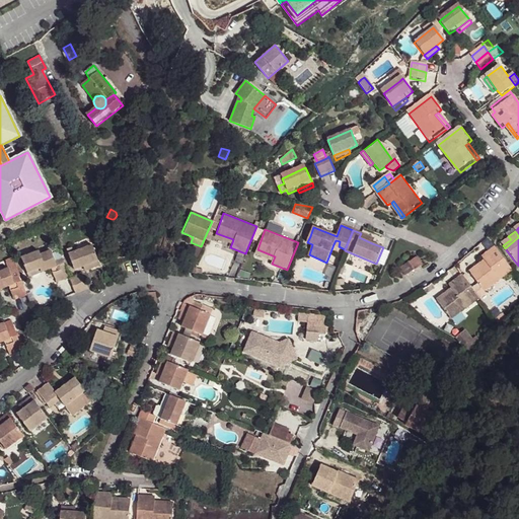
[(233,239),(216,233),(215,236),(232,242),(233,239)]
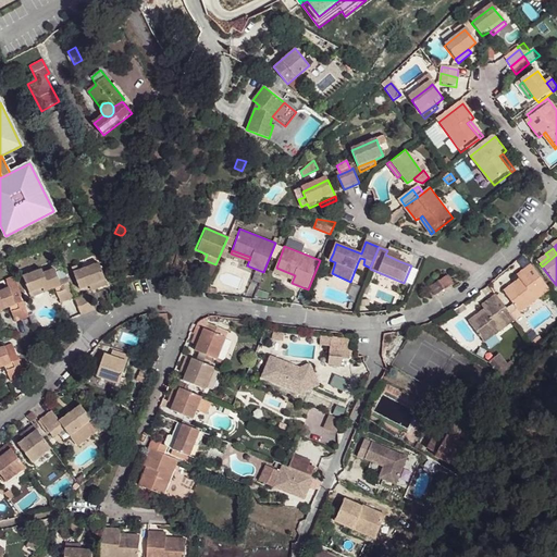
[(385,255),(399,261),(401,257),(387,250),(385,255)]
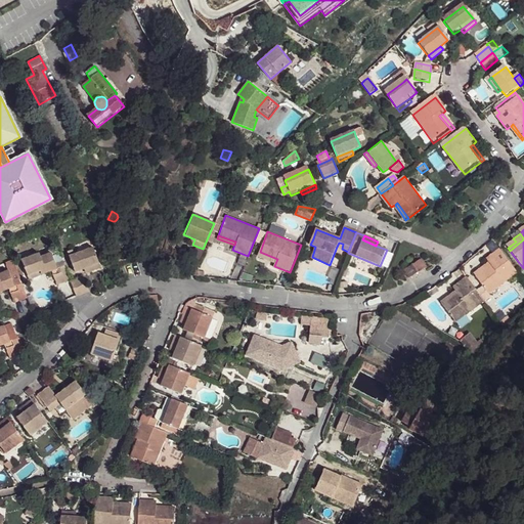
[(69,253),(75,267),(84,263),(98,257),(92,243),(74,250),(69,253)]
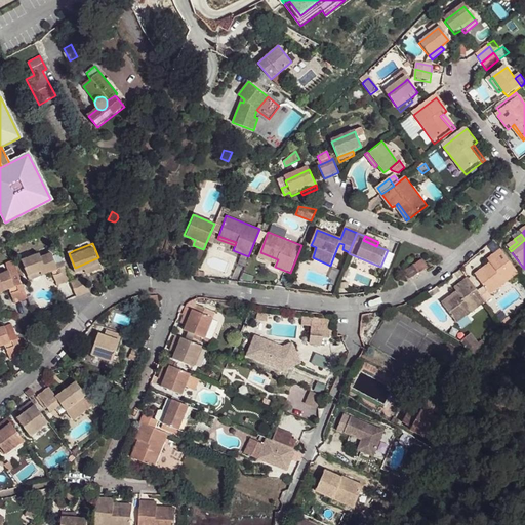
[(190,254),(200,258),(203,249),(193,245),(190,254)]
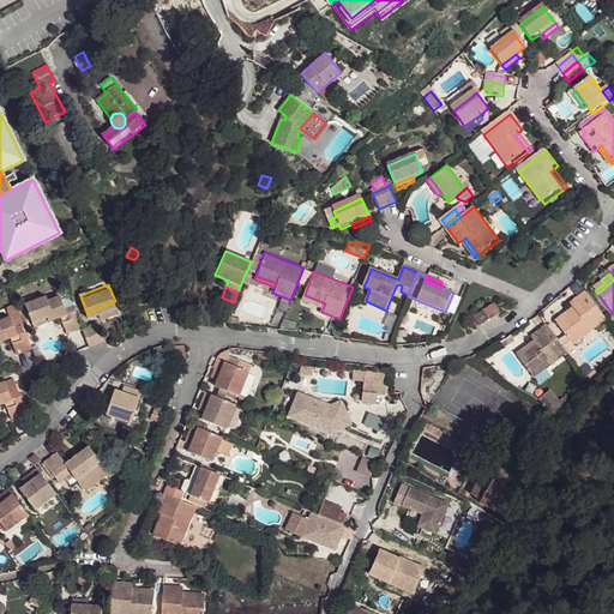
[(25,302),(32,320),(53,312),(54,317),(61,314),(68,330),(83,324),(76,307),(67,312),(65,305),(60,293),(47,299),(46,294),(25,302)]
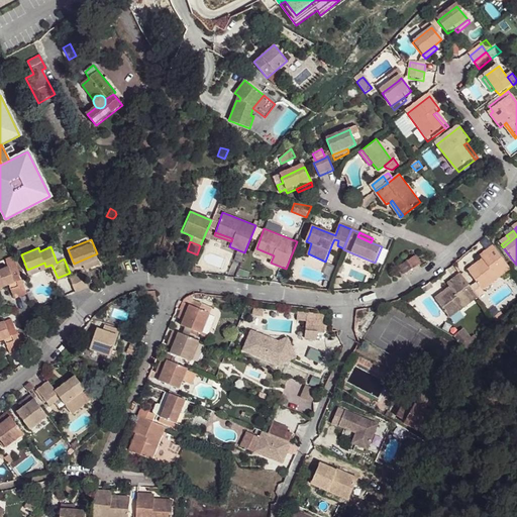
[(486,294),(484,291),(511,270),(493,246),(480,255),(483,260),(485,263),(471,274),(478,284),(473,288),(479,296),(481,298),(486,294)]
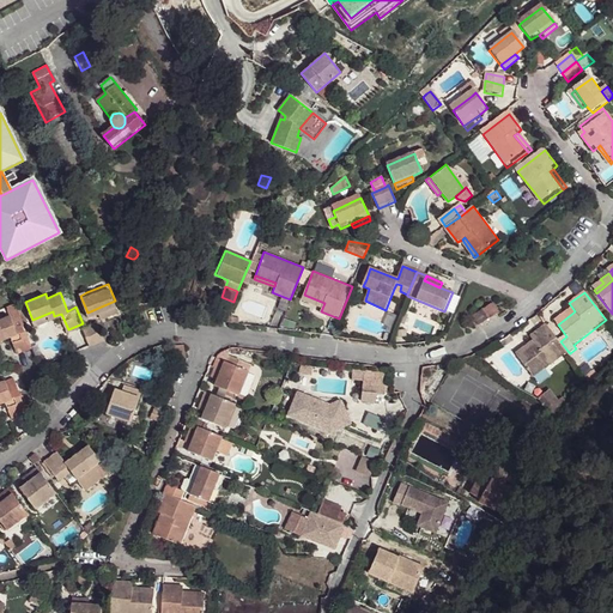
[(304,295),(302,297),(323,305),(325,303),(304,295)]
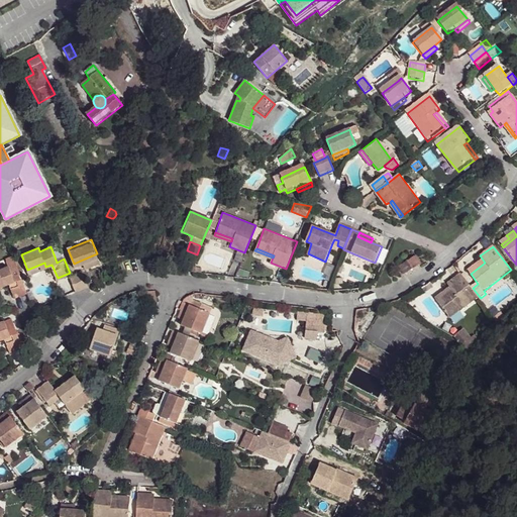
[(382,265),(388,250),(381,248),(375,263),(382,265)]
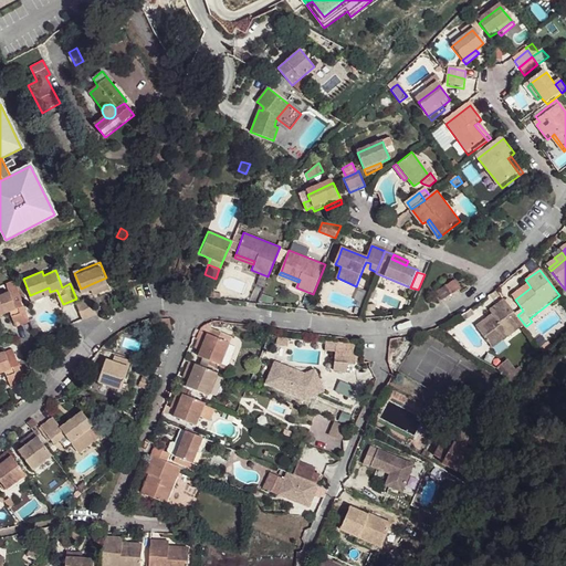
[(67,278),(60,281),(62,287),(70,283),(67,278)]
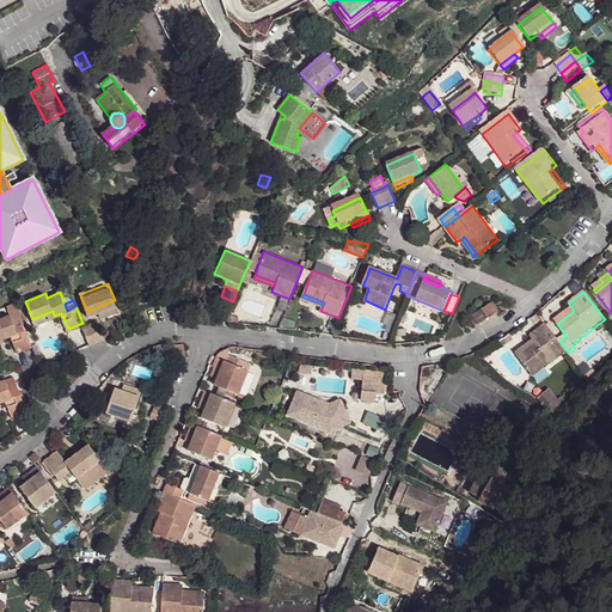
[(101,313),(117,306),(115,300),(98,307),(101,313)]
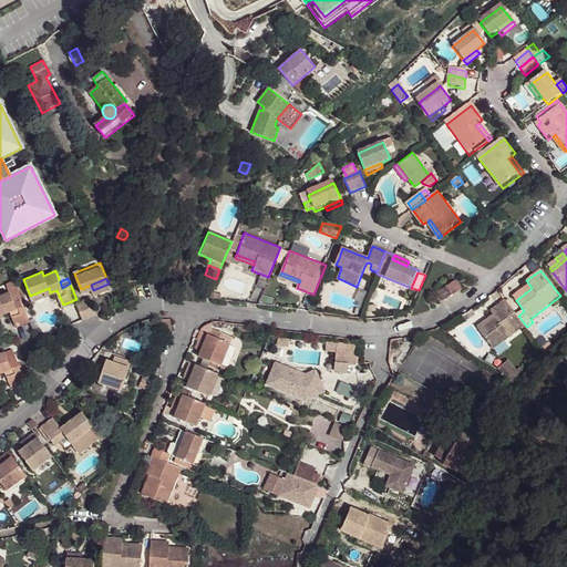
[(453,281),(445,286),(450,292),(456,288),(453,281)]
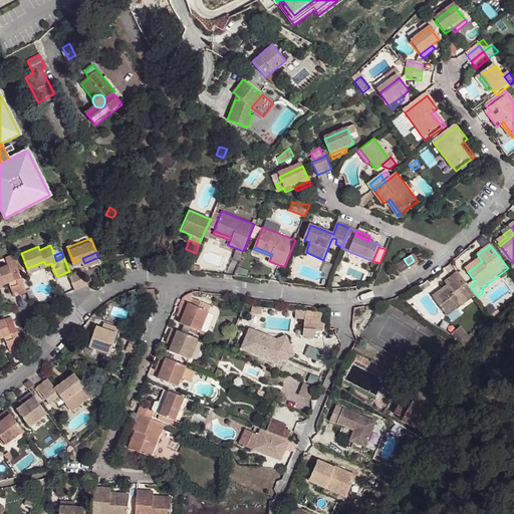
[(13,256),(7,258),(12,273),(19,270),(13,256)]
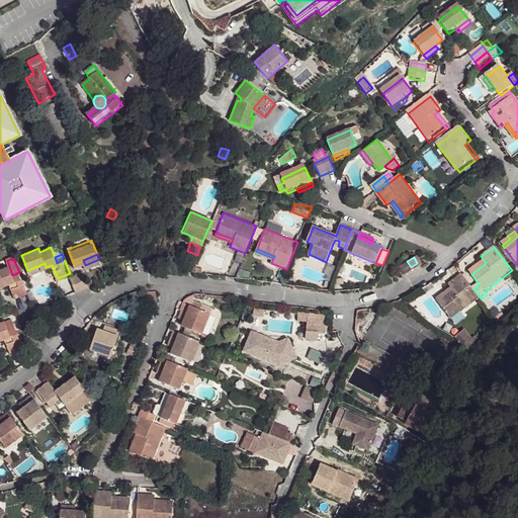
[(486,263),(484,260),(469,272),(471,274),(486,263)]
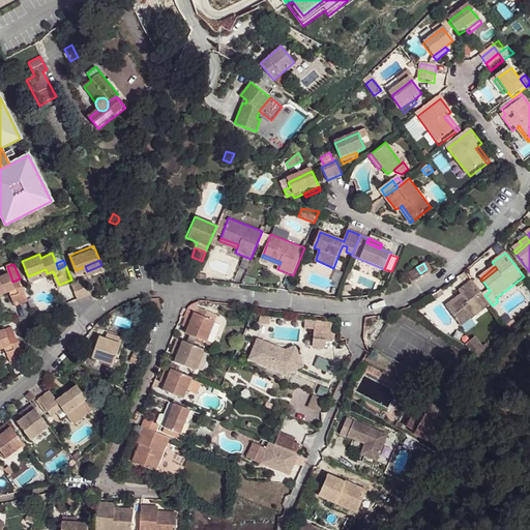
[(420,273),(416,267),(408,271),(413,281),(421,276),(420,273)]
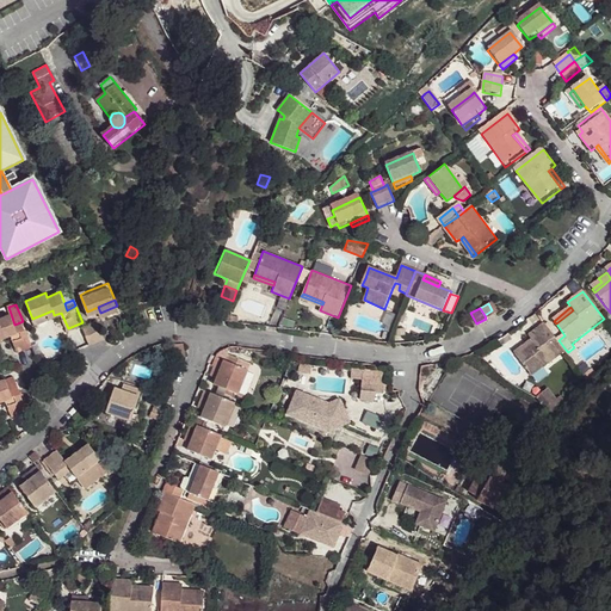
[(53,310),(32,319),(35,323),(54,315),(53,310)]
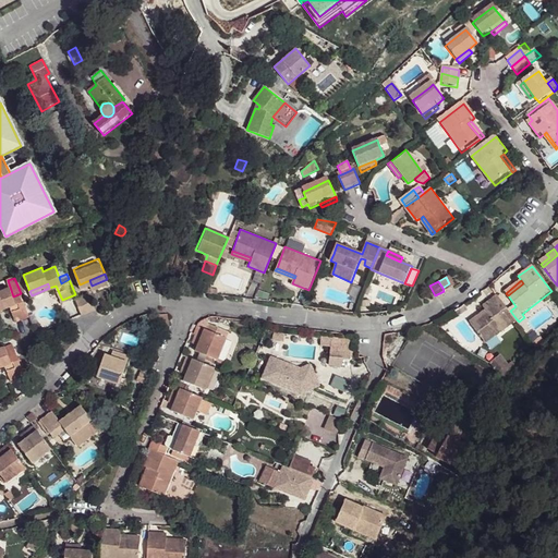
[(0,303),(2,302),(3,306),(10,304),(15,318),(28,313),(23,299),(15,302),(13,296),(9,286),(0,289),(0,303)]
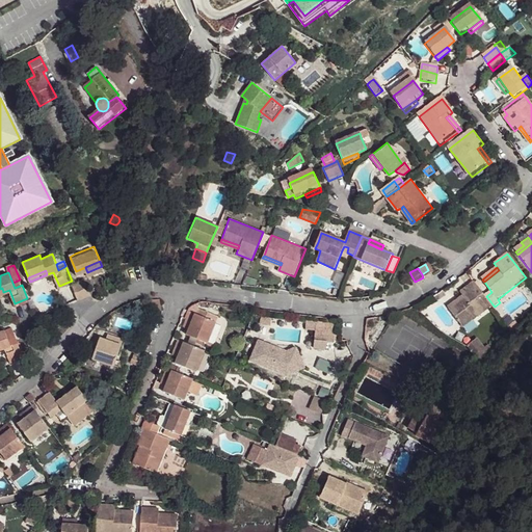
[(91,291),(85,276),(72,282),(78,296),(91,291)]
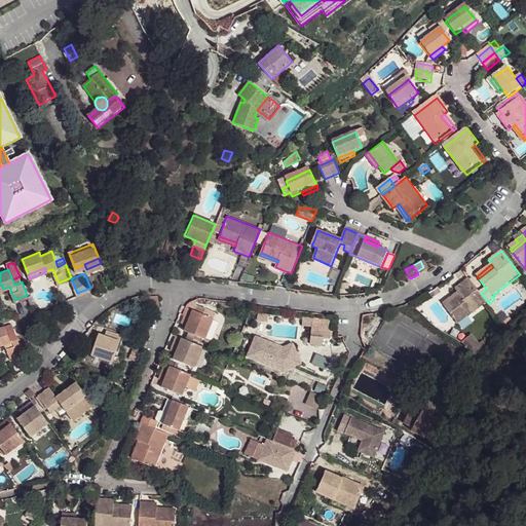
[(446,306),(459,324),(487,301),(481,293),(470,277),(456,288),(459,292),(461,295),(446,306)]
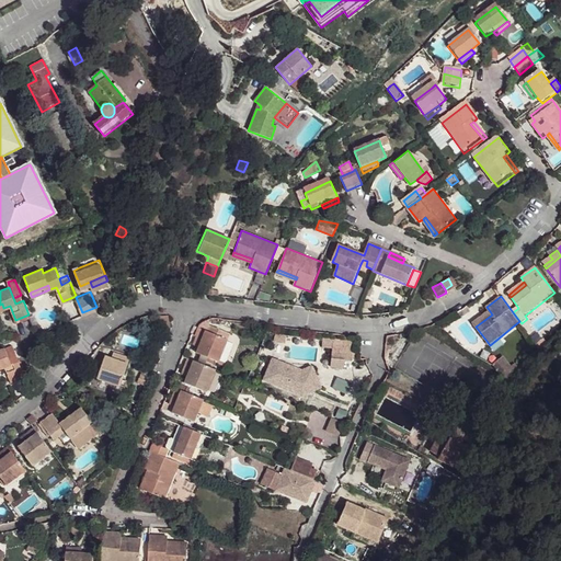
[(490,311),(473,323),(476,327),(492,315),(490,311)]
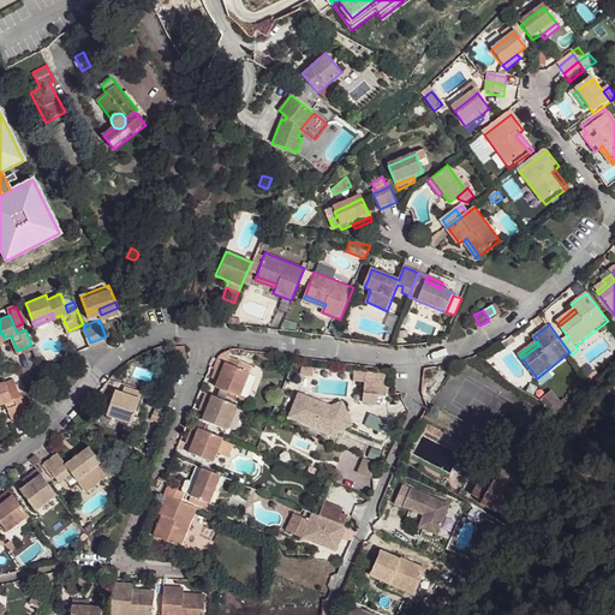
[(183,345),(178,344),(179,352),(179,356),(190,360),(190,356),(190,352),(187,347),(183,345)]
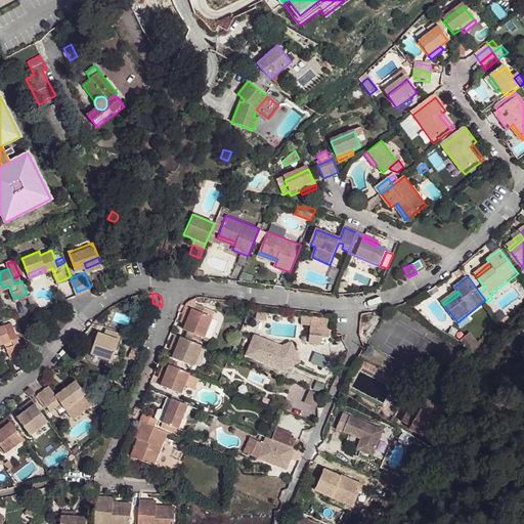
[(187,305),(182,316),(188,318),(186,321),(184,329),(205,336),(215,308),(194,301),(192,306),(187,305)]
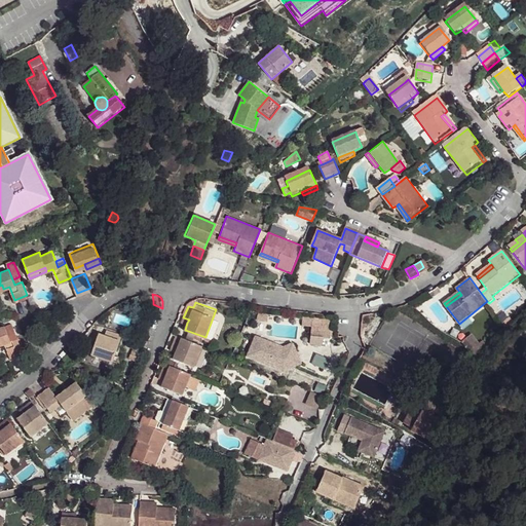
[(331,318),(303,315),(301,323),(312,325),(311,334),(329,336),(331,318)]
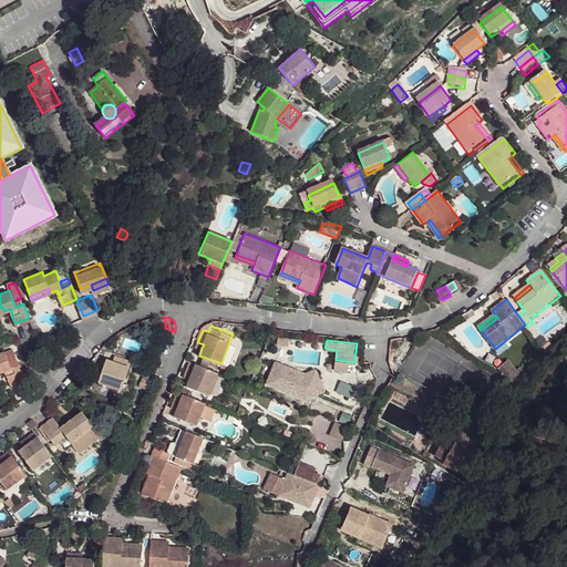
[(0,370),(0,371),(7,369),(12,383),(27,378),(19,359),(10,361),(6,350),(0,352),(0,370)]
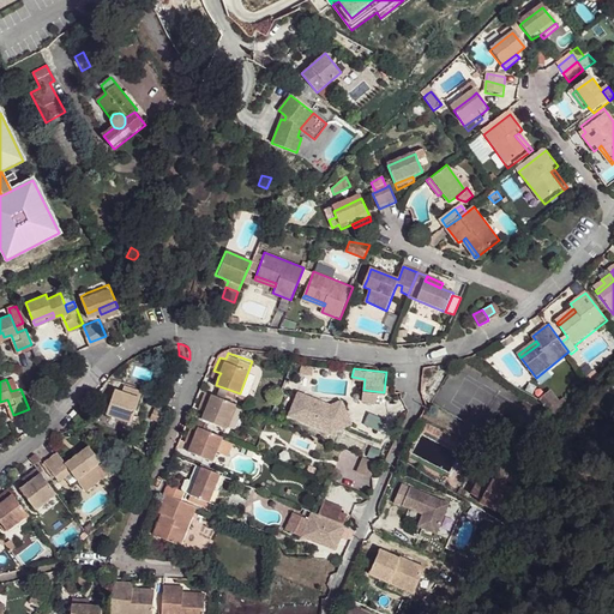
[(132,421),(140,396),(143,391),(131,385),(128,391),(125,390),(116,387),(108,411),(132,421)]
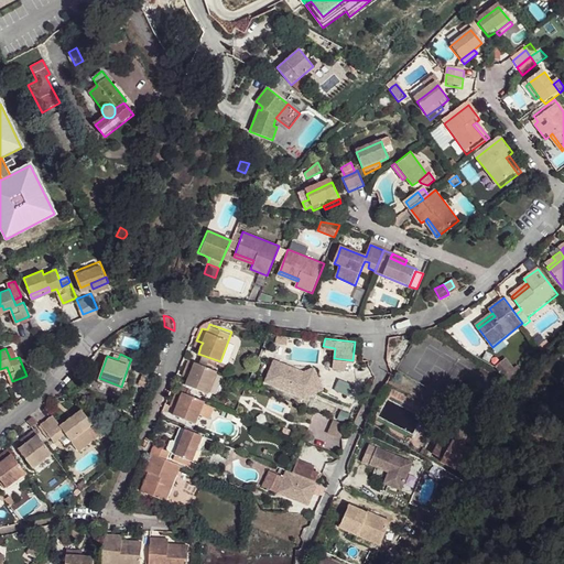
[(187,383),(209,392),(217,368),(190,358),(185,369),(192,371),(190,376),(187,383)]
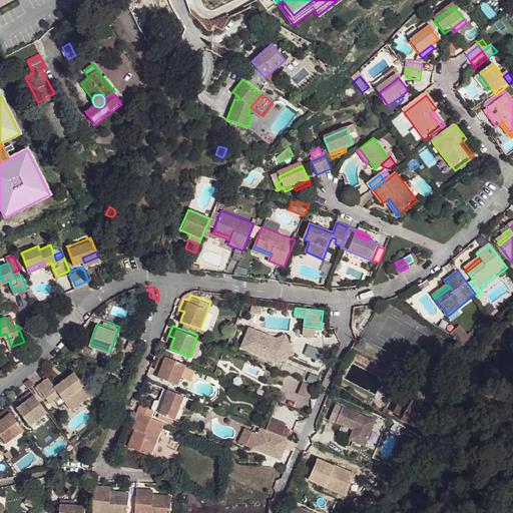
[(275,339),(248,328),(240,348),(275,364),(293,354),(285,336),(275,339)]
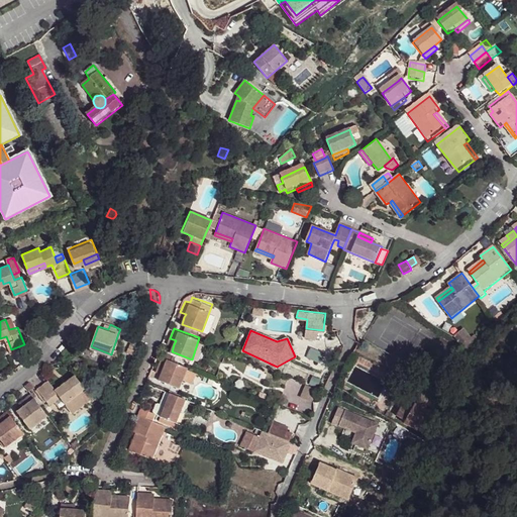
[(464,331),(455,338),(459,342),(468,353),(480,342),(476,337),(472,340),(464,331)]
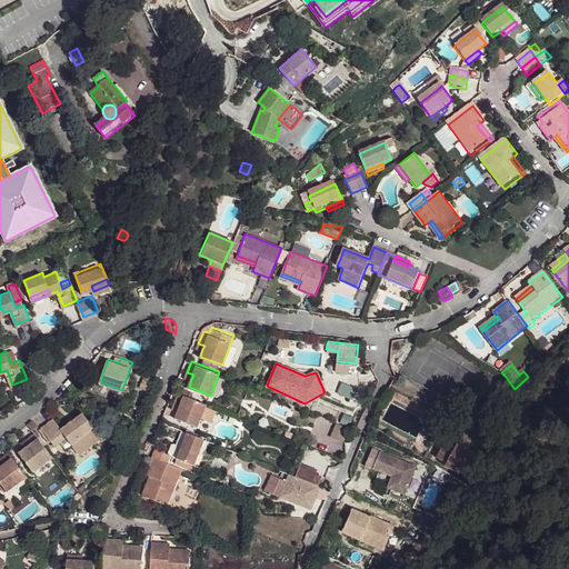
[(360,387),(338,377),(333,388),(356,398),(360,387)]
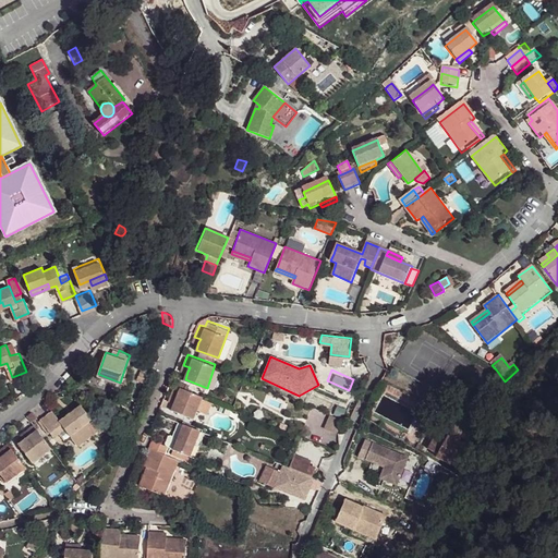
[(149,377),(136,372),(133,380),(142,384),(140,388),(144,390),(149,377)]
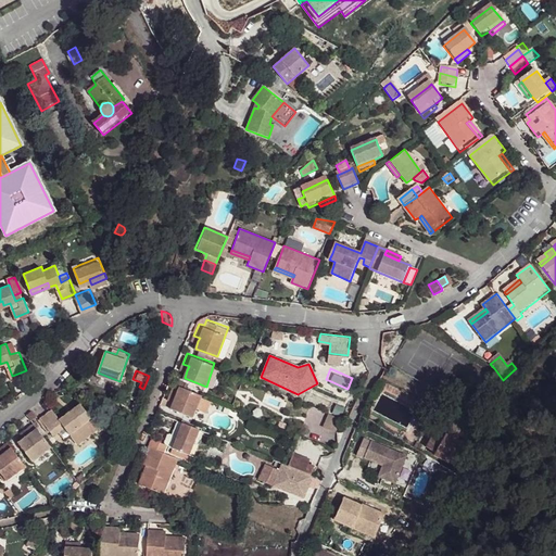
[(203,393),(176,383),(172,394),(178,396),(176,402),(174,407),(196,416),(199,406),(202,395),(203,393)]
